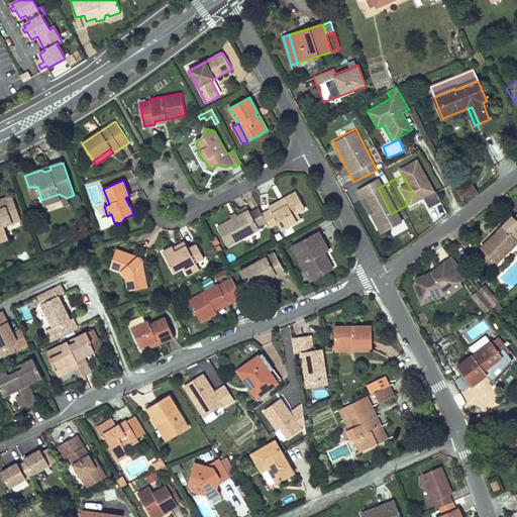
[(455,193),(461,202),(477,193),(476,192),(472,184),(455,193)]
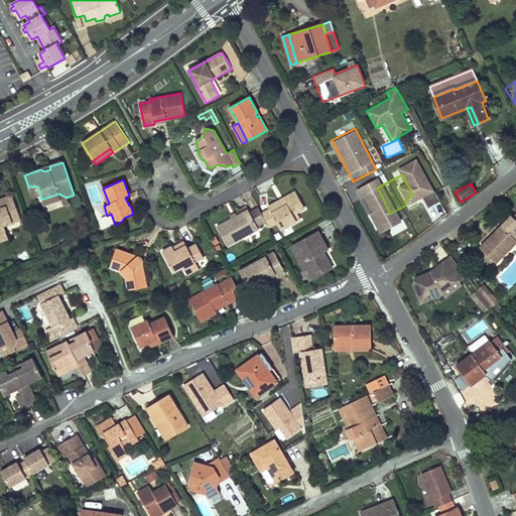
[(37,186),(28,186),(32,198),(40,196),(37,186)]
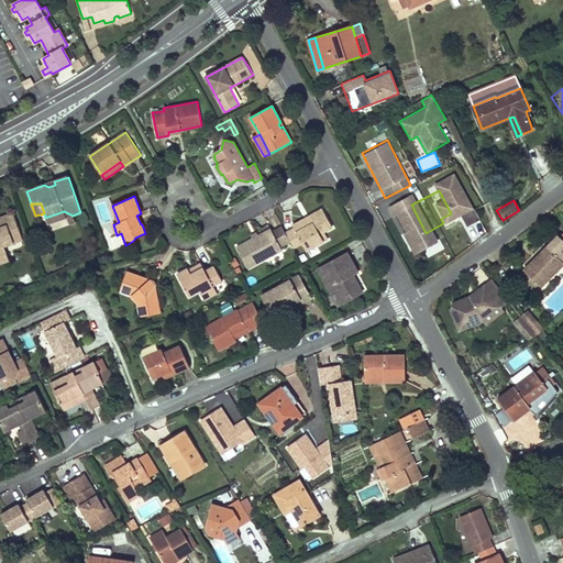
[(332,228),(321,209),(308,217),(312,223),(308,225),(305,219),(294,224),(295,228),(286,233),(288,239),(290,242),(294,249),(302,243),(307,251),(328,240),(323,232),(332,228)]
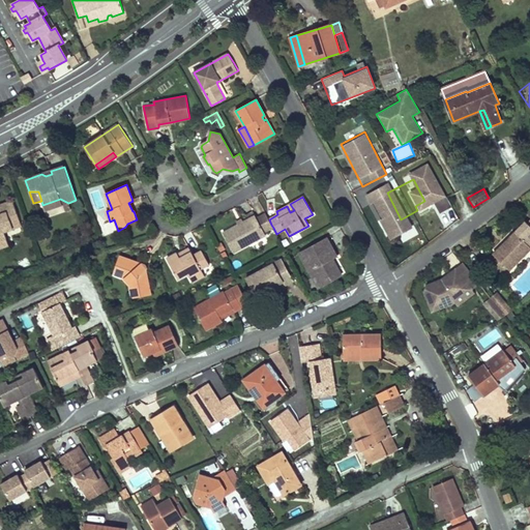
[(42,205),(45,210),(62,205),(60,199),(42,205)]
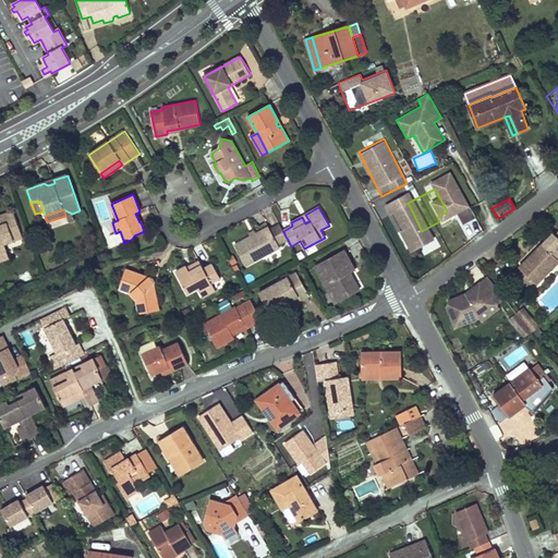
[(0,254),(8,252),(4,244),(23,238),(14,211),(0,216),(0,254)]
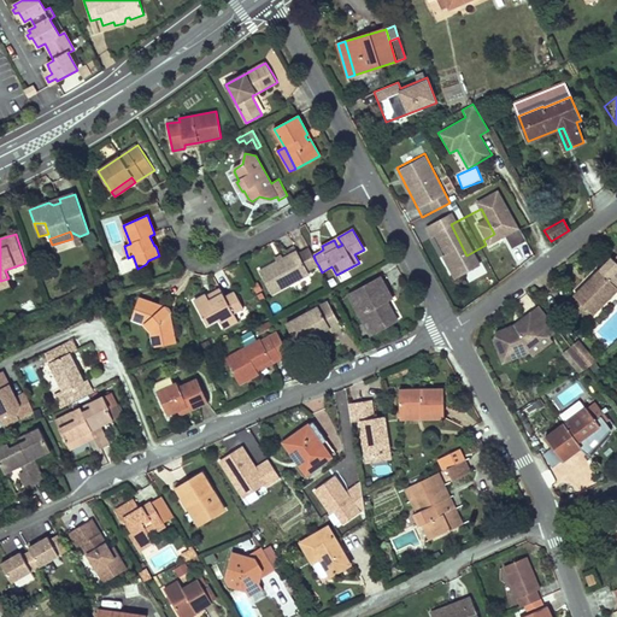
[(486,245),(466,256),(469,259),(480,253),(488,250),(486,245)]
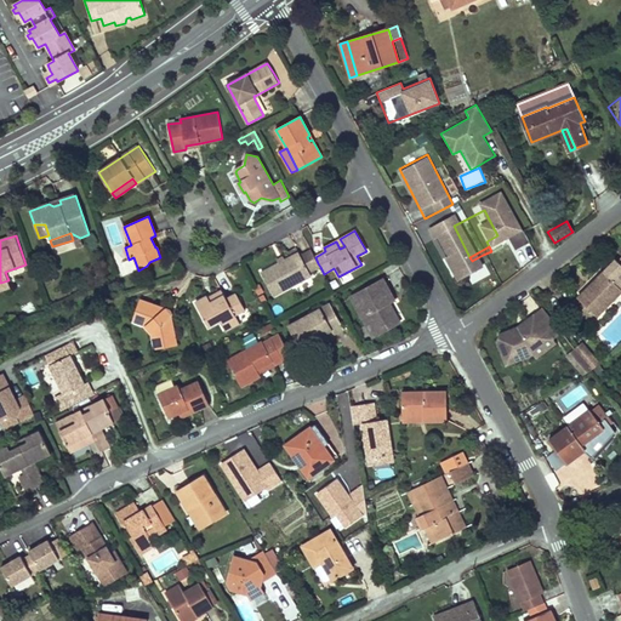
[(261,273),(273,296),(312,275),(309,273),(308,268),(318,263),(315,257),(314,256),(312,250),(301,256),(298,252),(285,260),(279,263),(261,273)]
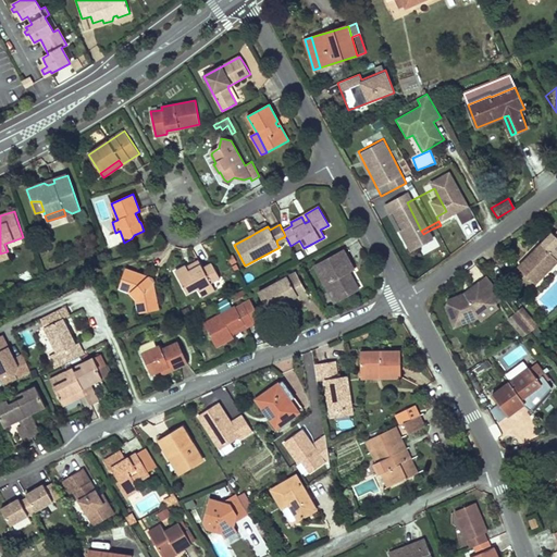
[(533,282),(535,284),(556,261),(556,237),(555,235),(553,233),(532,254),(512,273),(527,288),(533,282)]
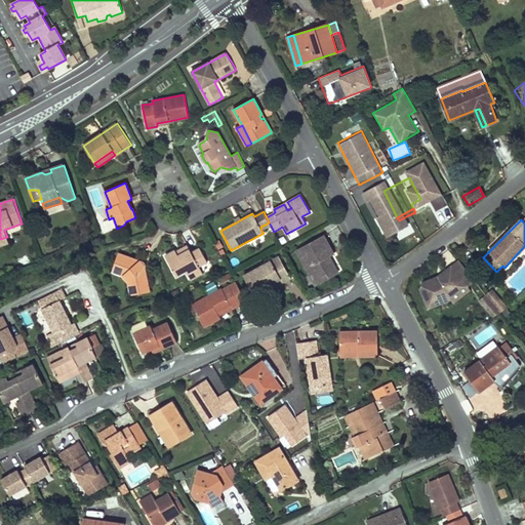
[(269,223),(260,227),(261,231),(271,226),(269,223)]
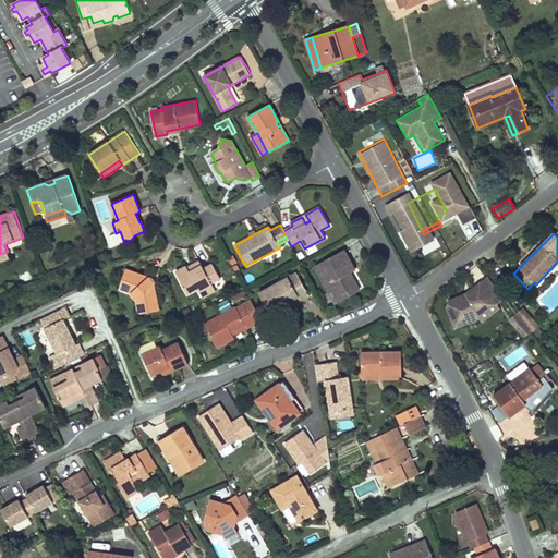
[(315,267),(329,292),(335,290),(338,296),(347,292),(349,295),(359,290),(350,273),(354,269),(352,265),(344,251),(315,267)]
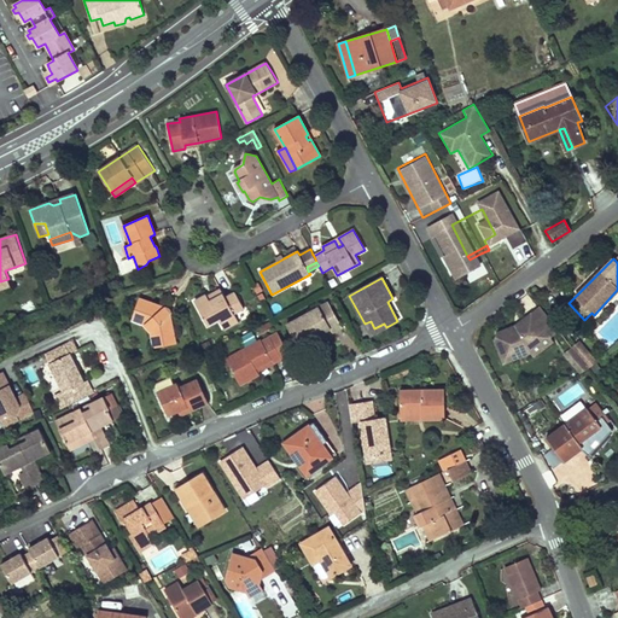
[(217,291),(208,296),(210,302),(214,299),(213,296),(222,291),(221,289),(217,291)]
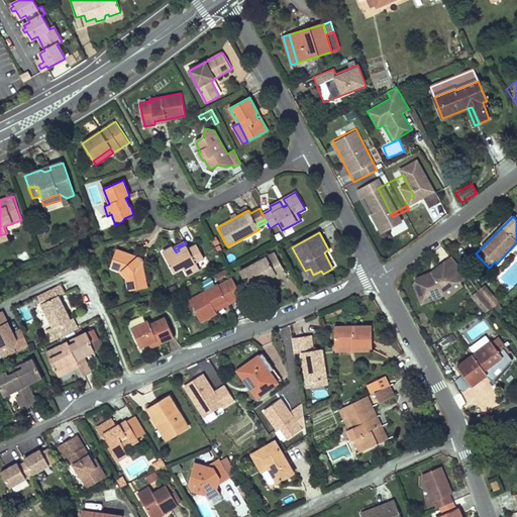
[(163,251),(174,272),(183,267),(186,273),(198,266),(196,263),(204,257),(197,244),(189,248),(187,246),(186,243),(178,247),(179,250),(176,252),(174,247),(173,246),(163,251)]
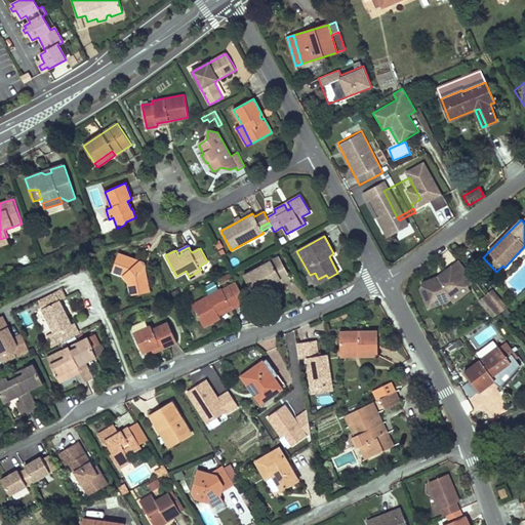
[(128,282),(131,295),(140,294),(139,289),(148,283),(145,269),(146,267),(146,266),(146,265),(146,264),(146,263),(145,261),(144,260),(143,260),(142,260),(140,260),(139,261),(118,254),(112,272),(123,276),(128,282)]
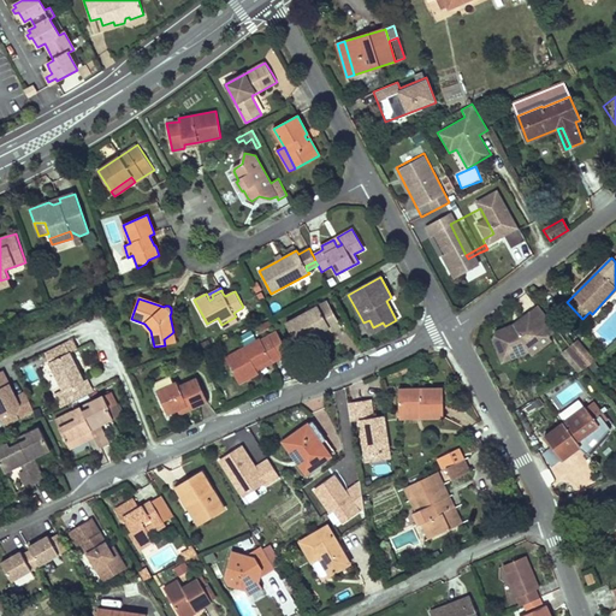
[(286,324),(297,345),(330,329),(331,332),(342,326),(327,302),(286,324)]
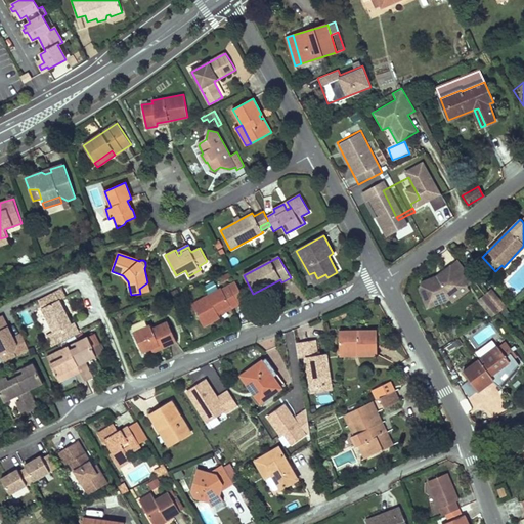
[(449,295),(464,284),(466,286),(474,279),(459,259),(443,271),(445,274),(440,277),(437,275),(419,284),(416,294),(431,313),(450,299),(449,295)]
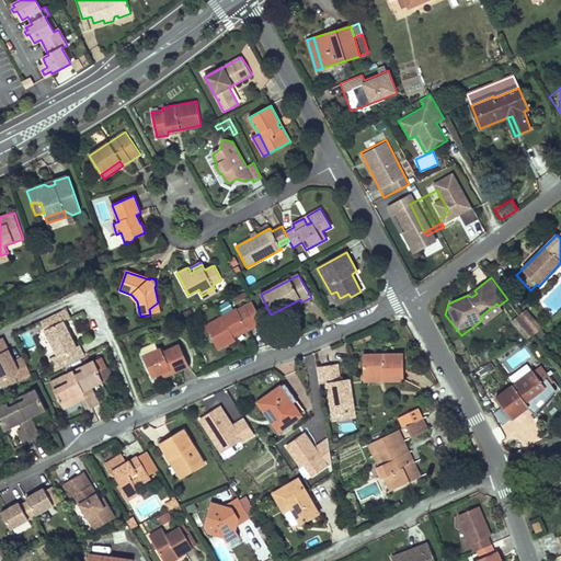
[(39,290),(37,285),(25,290),(29,296),(39,290)]
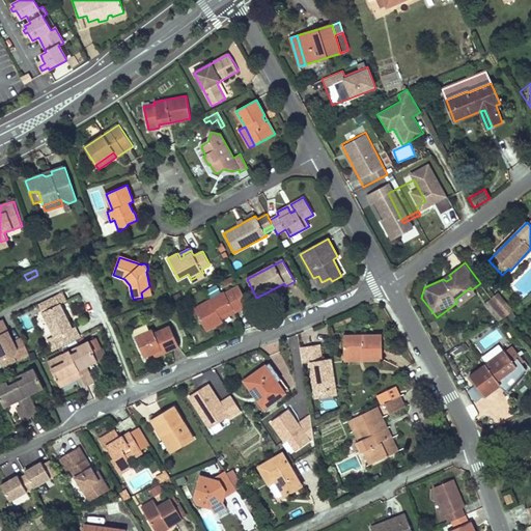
[(205,276),(203,273),(191,280),(193,283),(205,276)]
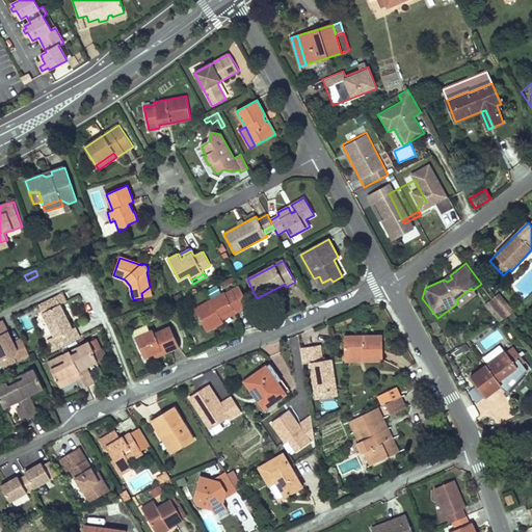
[(319,276),(314,278),(319,289),(333,282),(330,278),(322,283),(319,276)]
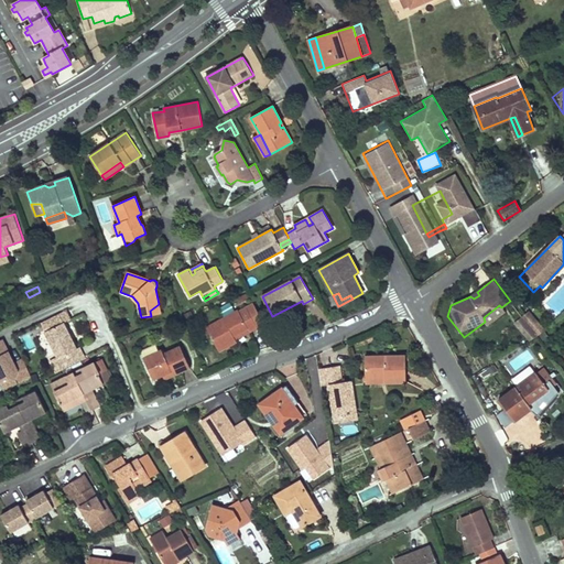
[(206,327),(218,351),(237,342),(236,339),(234,336),(248,328),(250,332),(258,328),(264,324),(253,303),(246,307),(239,311),(238,310),(206,327)]
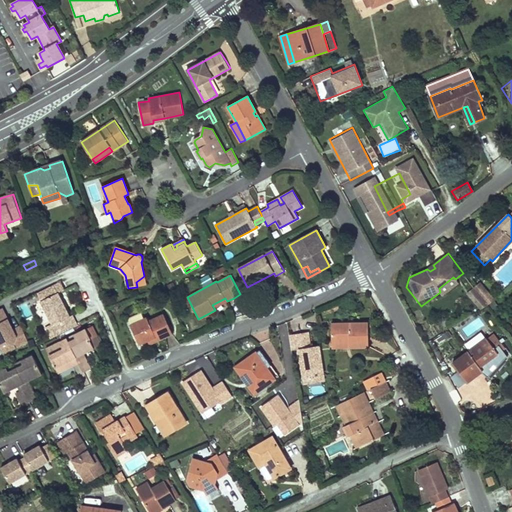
[(145,285),(144,276),(136,282),(137,287),(145,285)]
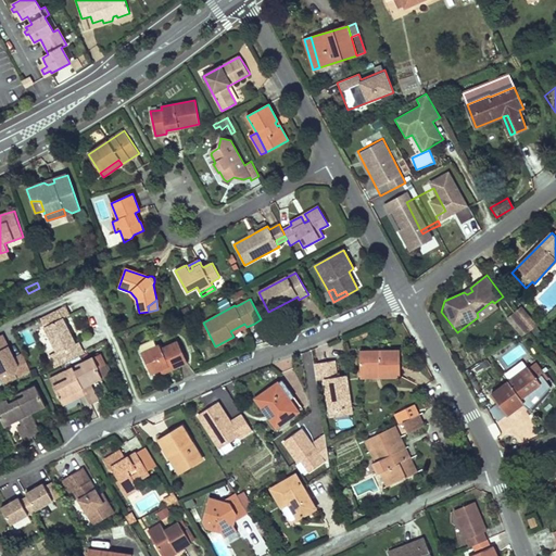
[(480,320),(497,307),(494,303),(492,301),(477,313),(478,317),(480,320)]
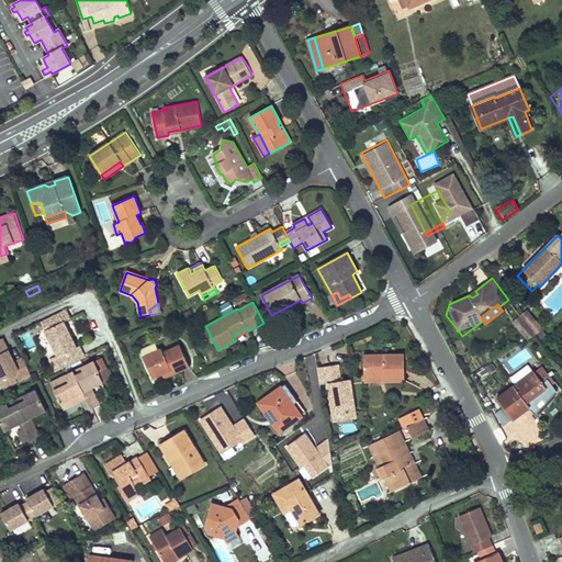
[(526,311),(520,315),(525,321),(530,315),(526,311)]
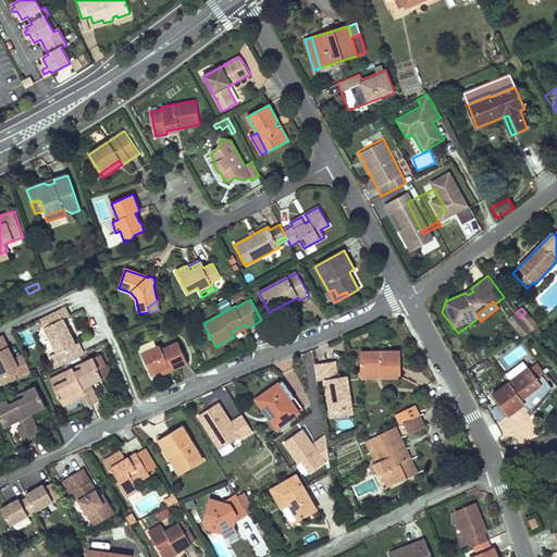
[(525,312),(520,318),(525,325),(531,331),(537,326),(525,312)]
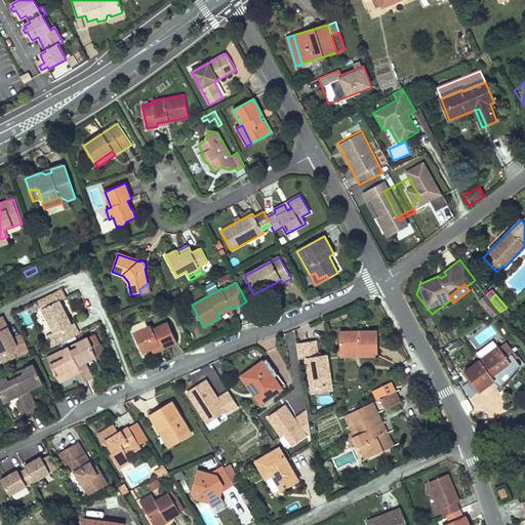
[(71,325),(58,300),(42,310),(54,334),(57,333),(62,342),(79,334),(74,324),(71,325)]
